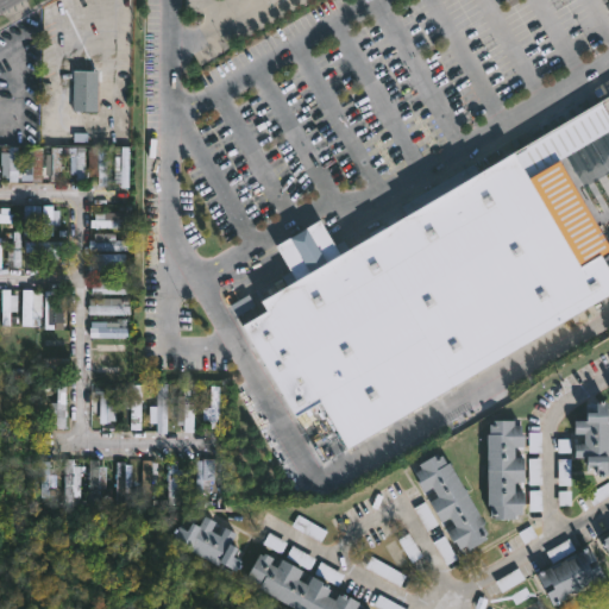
[(90,70),(90,80),(96,80),(95,111),(71,111),(73,80),(79,80),(79,70),(90,70)]
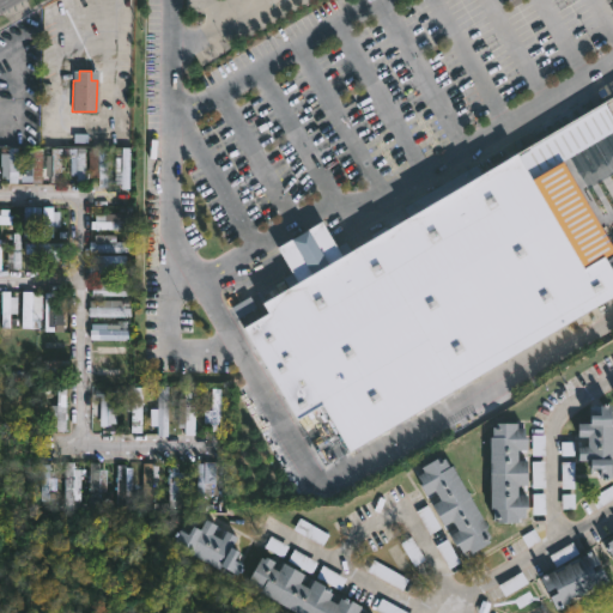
[(612,252),(602,259),(612,277),(612,296),(349,454),(320,406),(296,420),(241,329),(243,328),(231,307),(249,297),(261,317),(266,314),(261,304),(297,283),(277,248),(320,222),(341,259),(604,102),(612,117),(612,173),(580,193),(612,249),(612,252)]
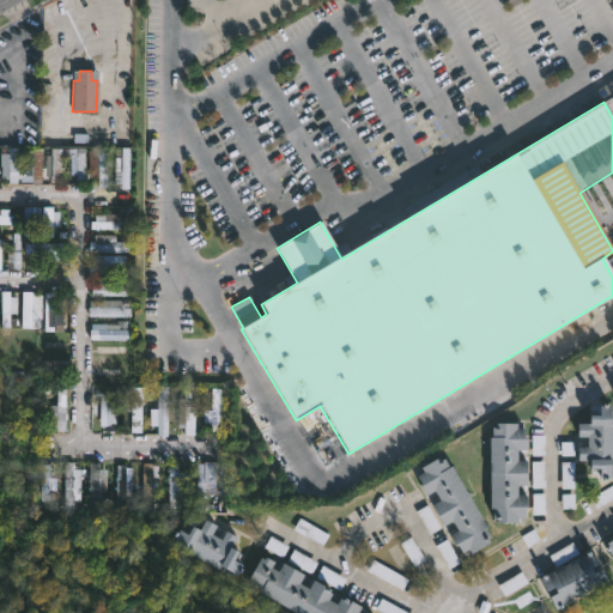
[(97,146),(97,149),(107,149),(107,187),(98,187),(97,175),(89,175),(89,146),(97,146)]
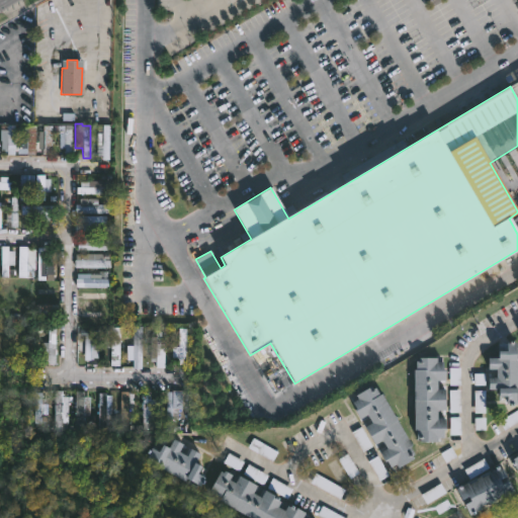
[(51,125),(51,154),(41,154),(41,149),(37,149),(37,132),(42,132),(42,125),(51,125)]
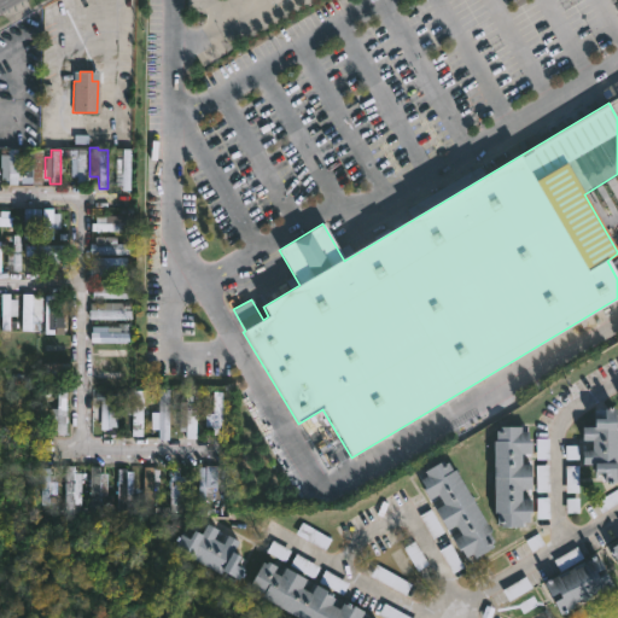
[(44,151),(33,151),(33,185),(44,185),(44,151)]
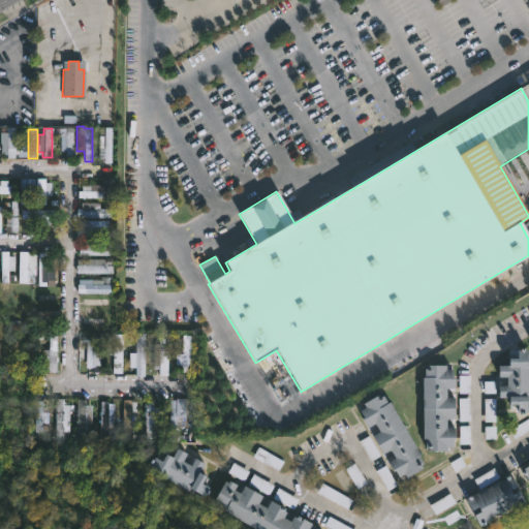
[(63,130),(63,158),(74,158),(74,130),(63,130)]
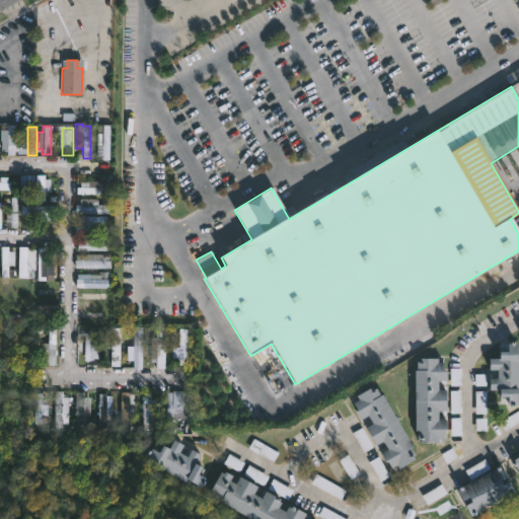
[(101,159),(110,159),(109,141),(100,142),(101,159)]
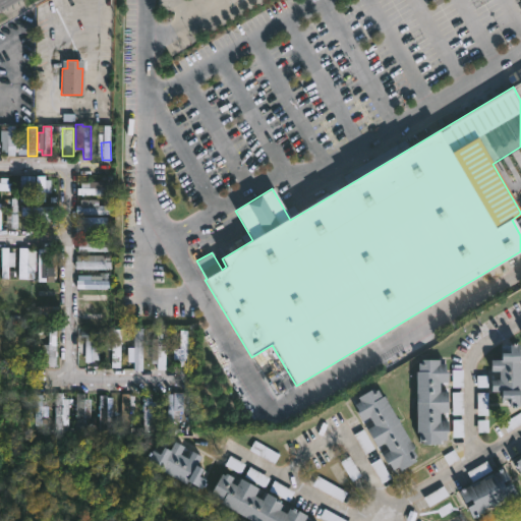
[(51,193),(51,179),(38,179),(38,177),(22,177),(22,201),(33,201),(33,193),(51,193)]
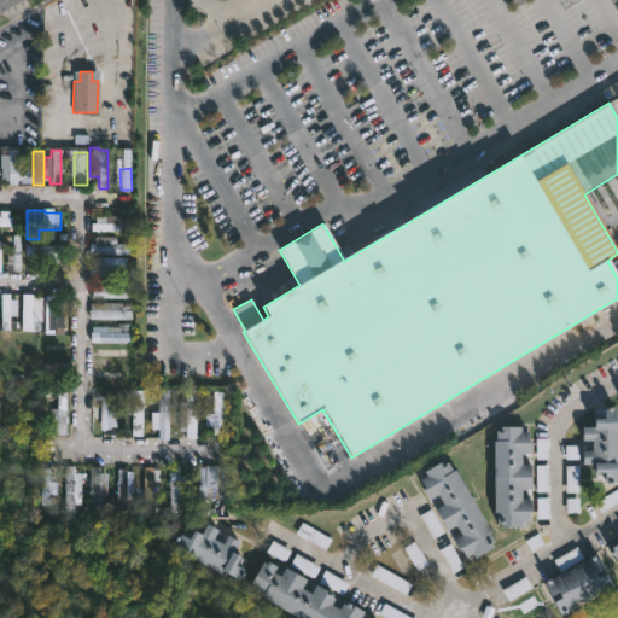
[(124,217),(124,225),(130,225),(130,232),(91,231),(92,223),(95,223),(95,216),(124,217)]
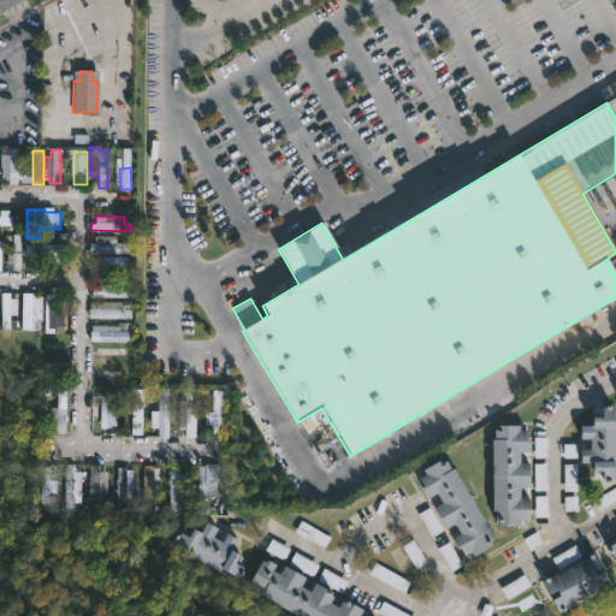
[(114,235),(114,243),(131,243),(130,254),(90,253),(90,243),(93,243),(93,235),(114,235)]
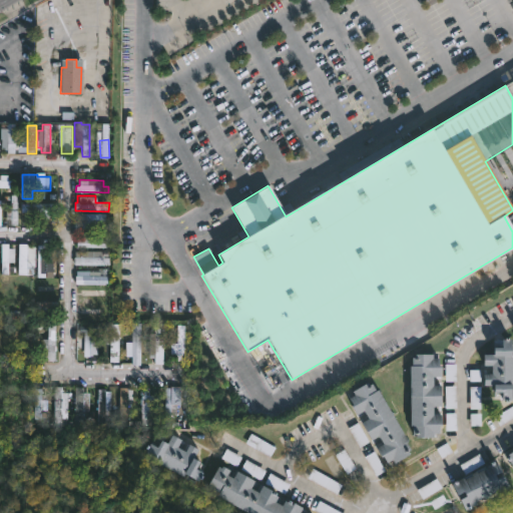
[(18,225),(18,198),(10,198),(10,225),(18,225)]
